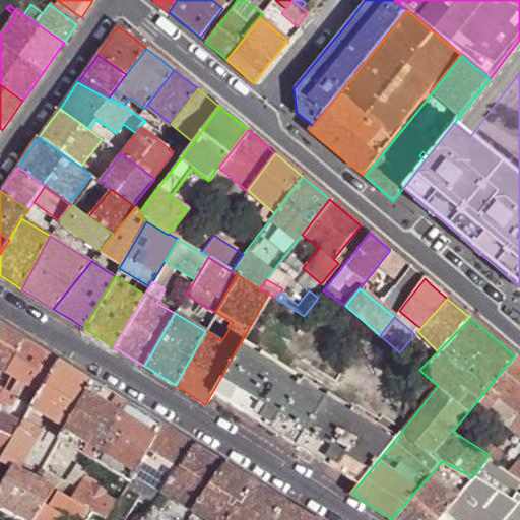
[(0,323),(0,369),(5,373),(25,339),(12,331),(0,323)]
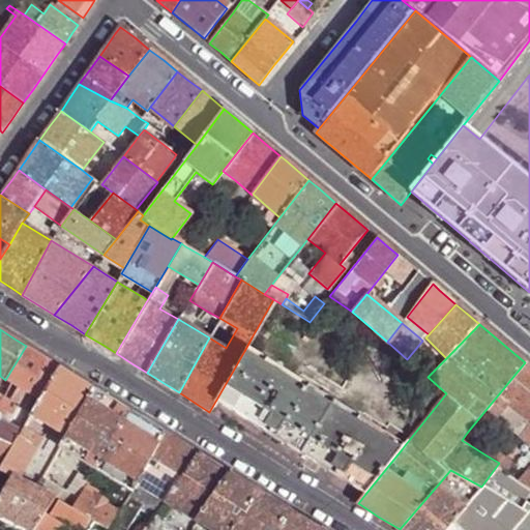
[(419,337),(422,341),(425,337),(429,334),(424,331),(419,337)]
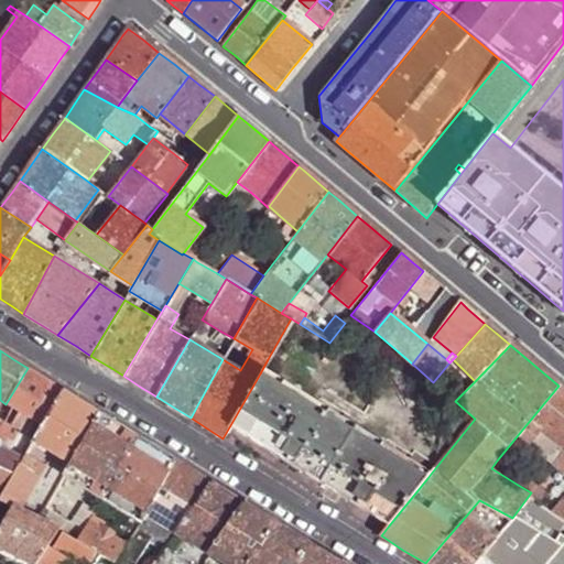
[(6,404),(11,408),(6,421),(9,423),(25,433),(32,421),(39,424),(42,426),(63,390),(42,377),(28,368),(6,404)]
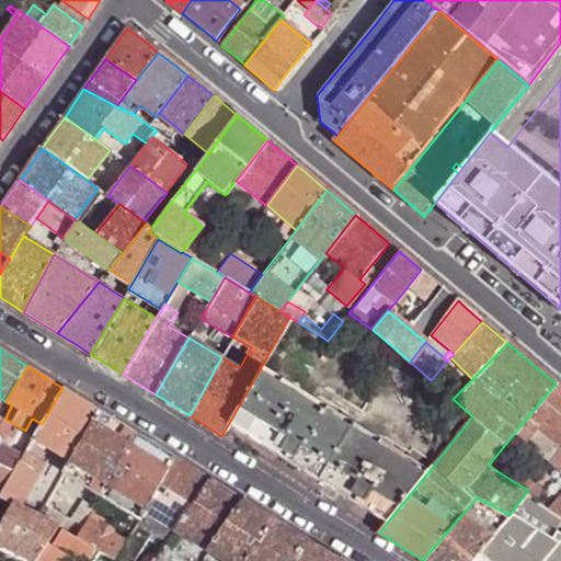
[(428,471),(283,379),(279,385),(259,371),(229,423),(245,434),(298,467),(369,511),(387,523),(425,476),(428,471)]
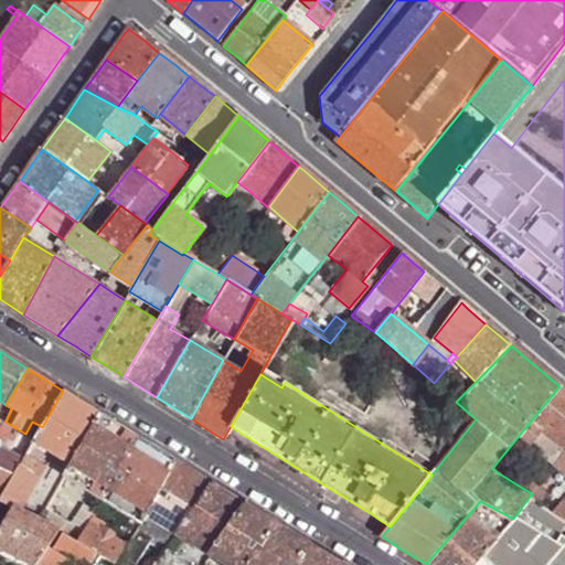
[(541,430),(564,450),(564,390),(560,386),(518,437),(528,446),(530,444),(541,430)]
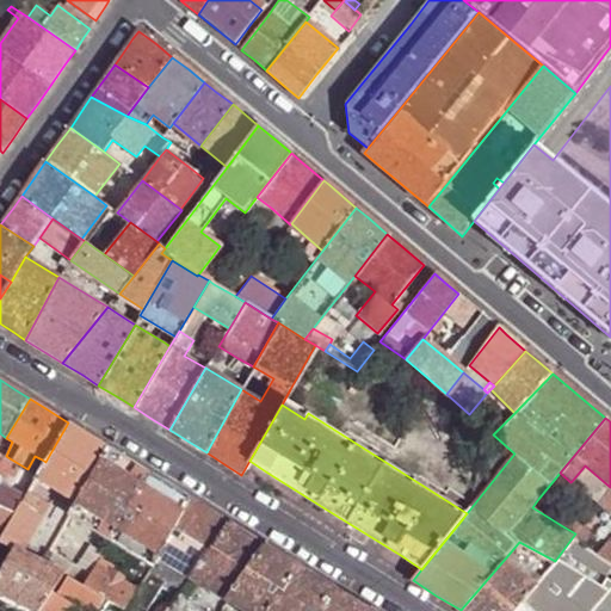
[(41,470),(24,499),(22,505),(42,517),(59,491),(76,503),(109,448),(85,433),(68,423),(45,462),(41,470)]
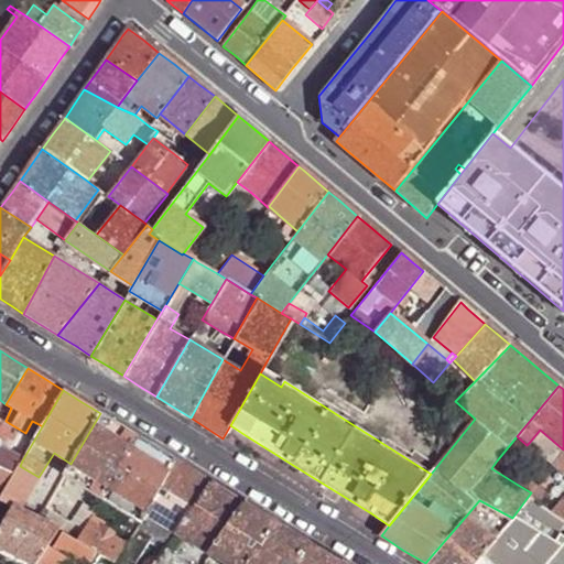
[(64,475),(101,499),(137,436),(114,422),(100,413),(71,464),(64,475)]
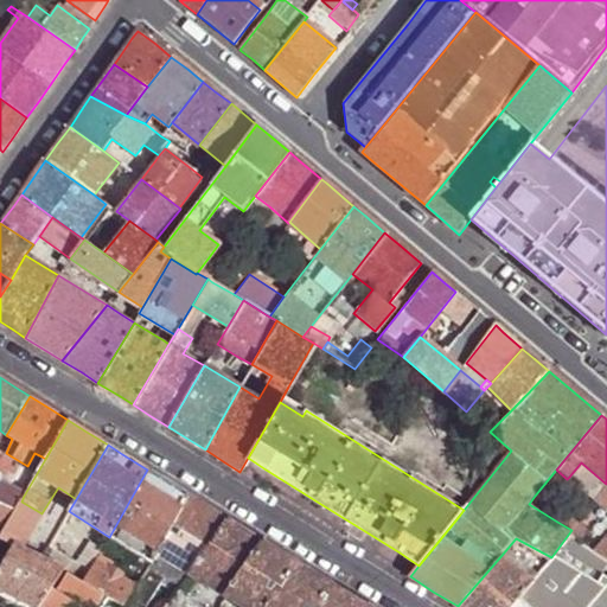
[(0,523),(6,526),(21,502),(24,496),(0,484),(0,480),(4,473),(2,472),(10,455),(6,453),(0,449),(0,523)]
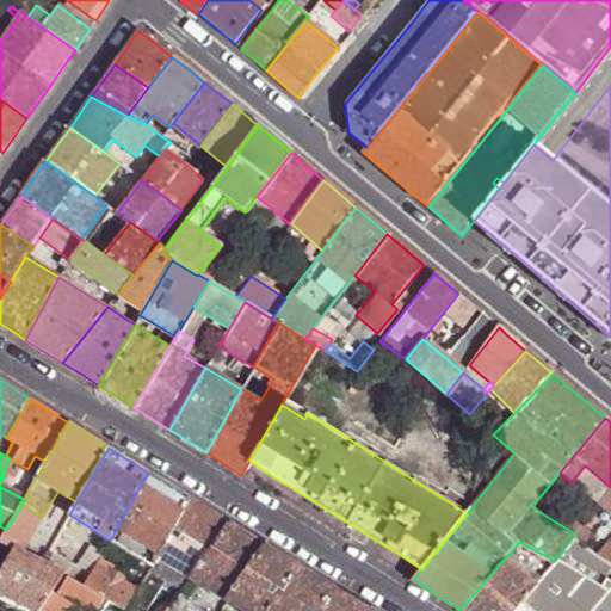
[(573,480),(604,499),(610,489),(610,487),(585,466),(573,480)]
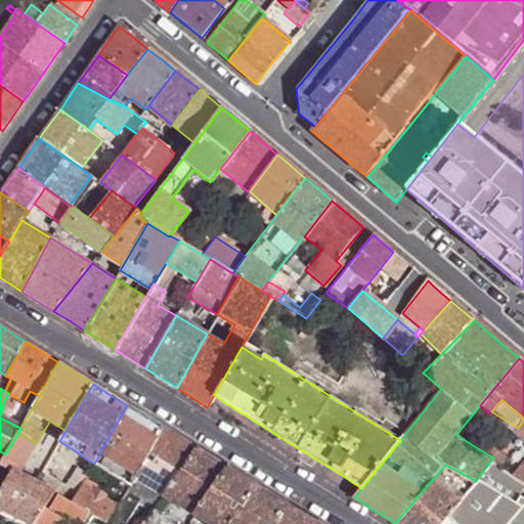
[(94,464),(129,485),(134,477),(162,427),(142,415),(127,405),(94,464)]
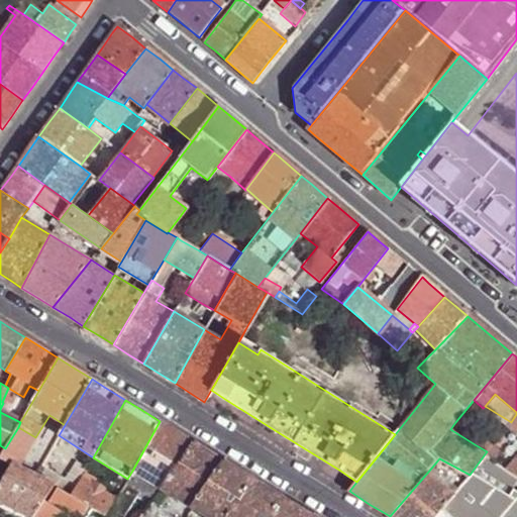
[(516,475),(516,414),(511,422),(509,424),(516,430),(516,457),(508,468),(516,475)]
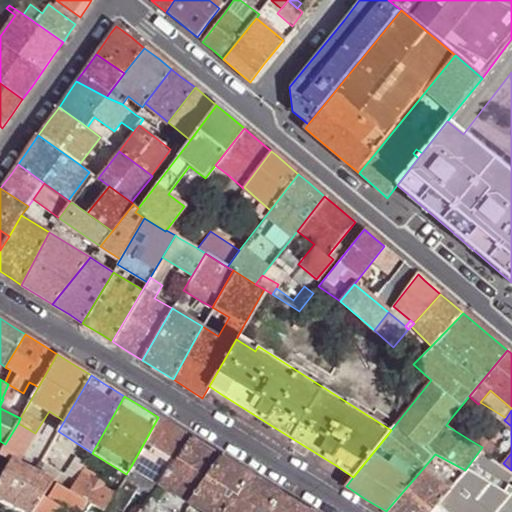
[(143,474),(160,484),(192,438),(173,427),(158,417),(131,466),(143,474)]
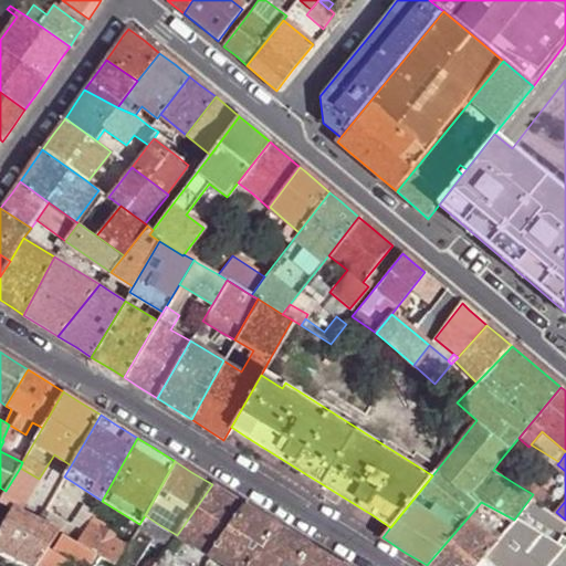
[(493,470),(520,486),(525,479),(499,462),(493,470)]
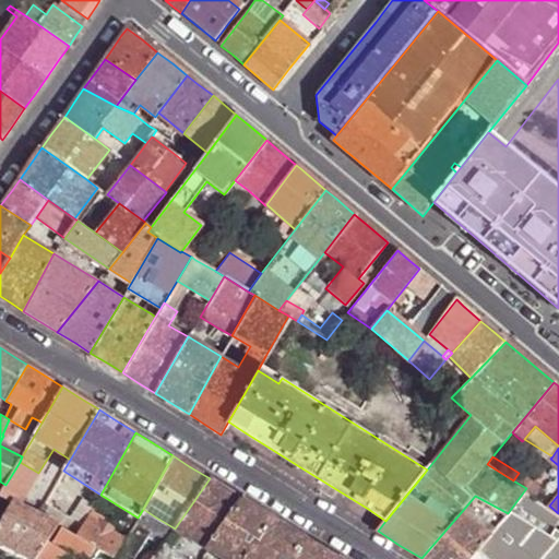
[(191,539),(210,550),(242,499),(225,488),(210,478),(175,528),(191,539)]
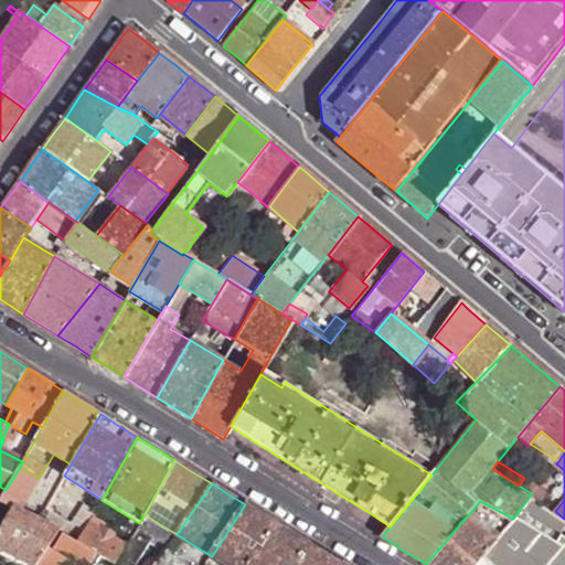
[(564,564),(564,519),(555,511),(532,493),(513,519),(497,540),(475,564),(564,564)]
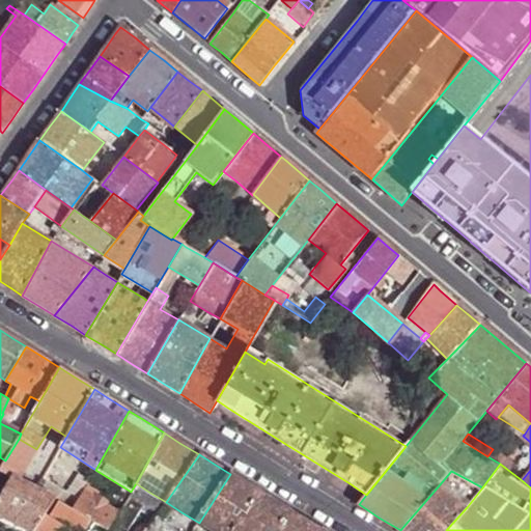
[(213,530),(235,530),(260,493),(239,479),(230,474),(199,523),(213,530)]
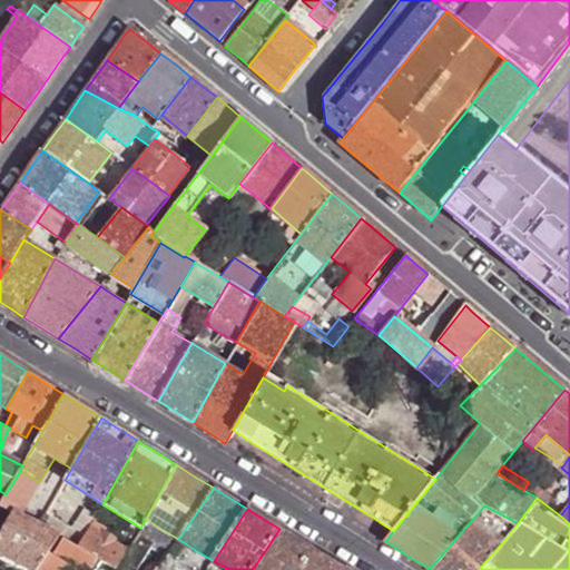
[(35,569),(48,551),(60,534),(13,512),(0,534),(0,556),(27,569),(35,569)]
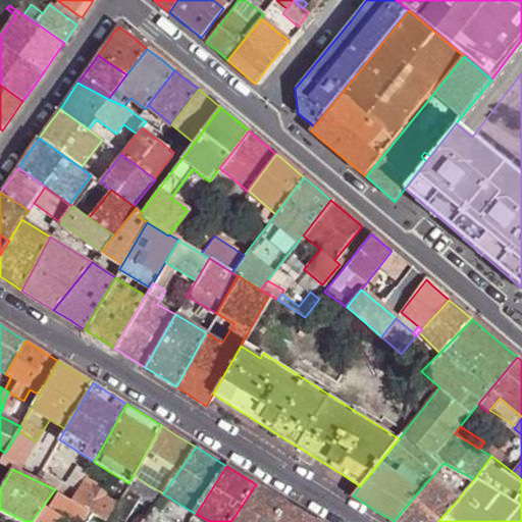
[(438,521),(459,499),(432,476),(394,521),(438,521)]
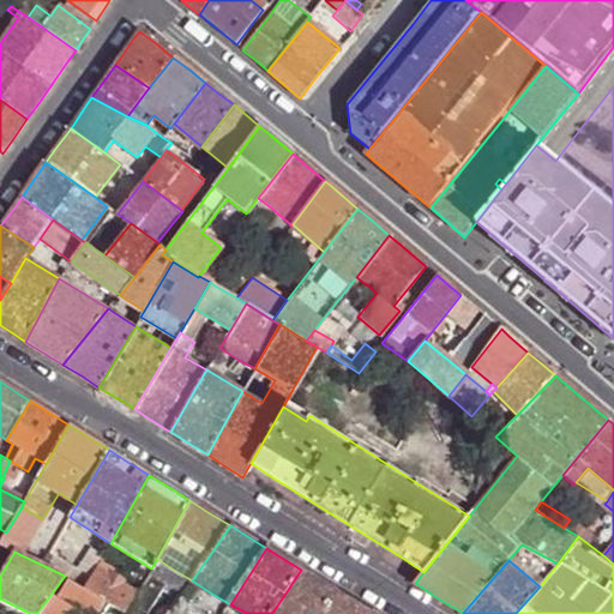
[(98,564),(91,577),(84,589),(108,603),(112,606),(126,613),(137,594),(122,584),(124,581),(110,573),(109,576),(101,571),(104,565),(100,563),(98,564)]
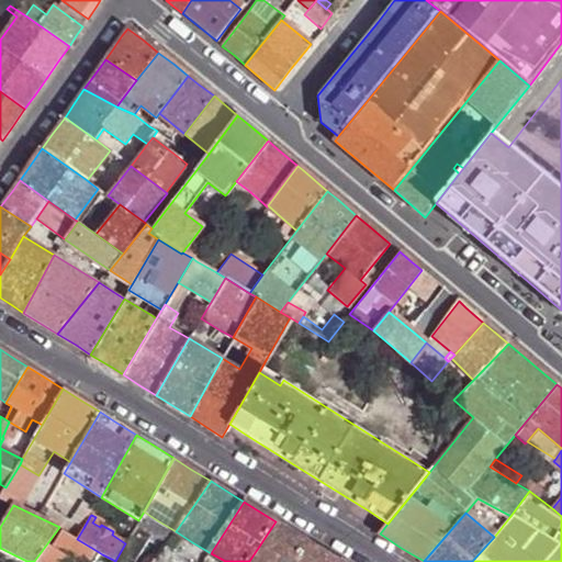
[(295,561),(308,541),(285,527),(276,521),(249,561),(295,561)]
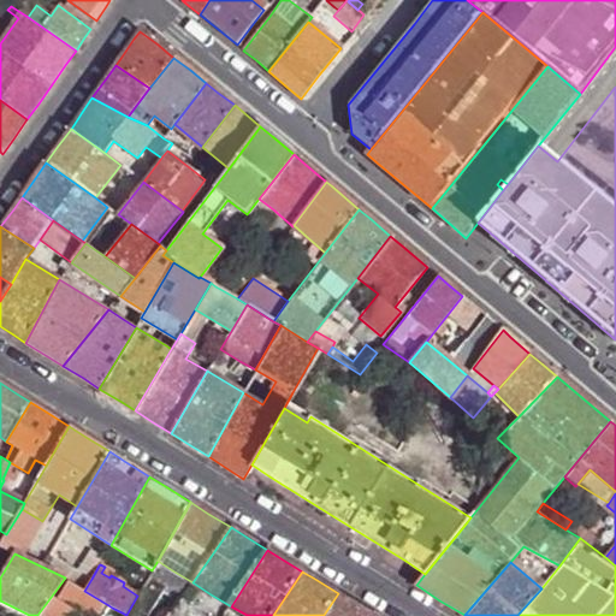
[(86,615),(100,615),(108,605),(84,591),(65,578),(52,596),(86,615)]
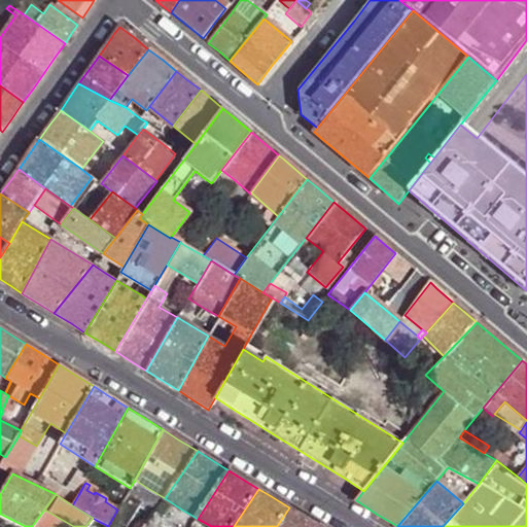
[(319,526),(320,526),(301,515),(289,507),(277,526),(319,526)]
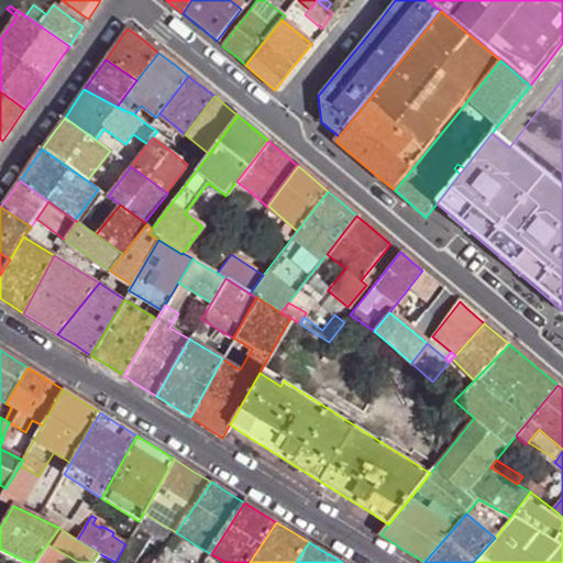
[(166,562),(174,552),(166,548),(154,562),(166,562)]
